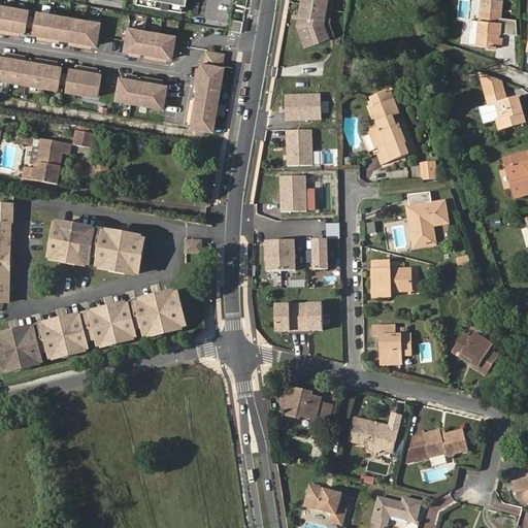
[(187,0),(134,0),(134,5),(185,15),(187,0)]
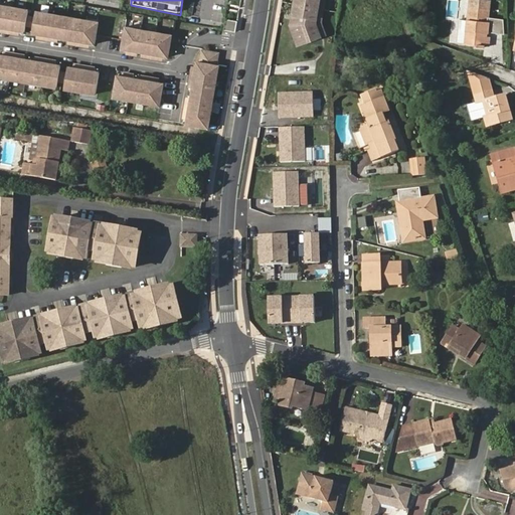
[(293,0),(290,22),(297,42),(320,34),(314,20),(317,0),(293,0)]
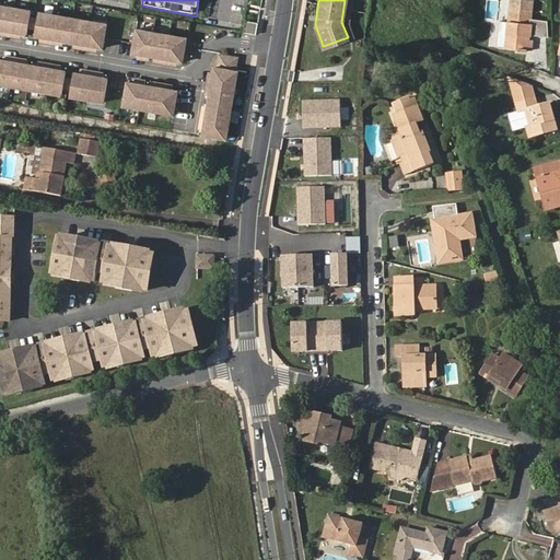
[(345,0),(341,22),(348,37),(352,35),(347,22),(350,0),(345,0)]
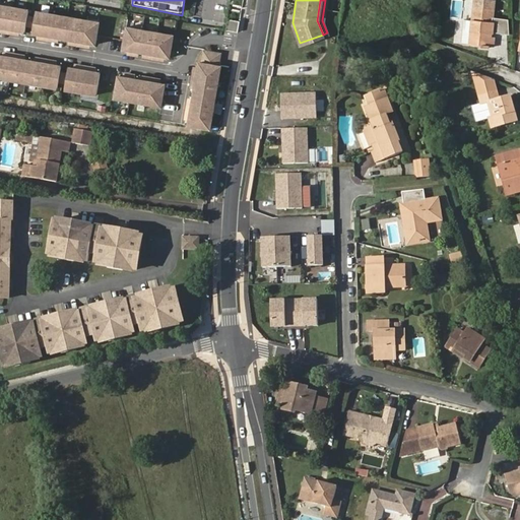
[(493,37),(490,36),(490,31),(495,26),(491,19),(492,7),(473,5),(469,43),(481,45),(481,47),(489,47),(489,46),(493,46),(493,37)]
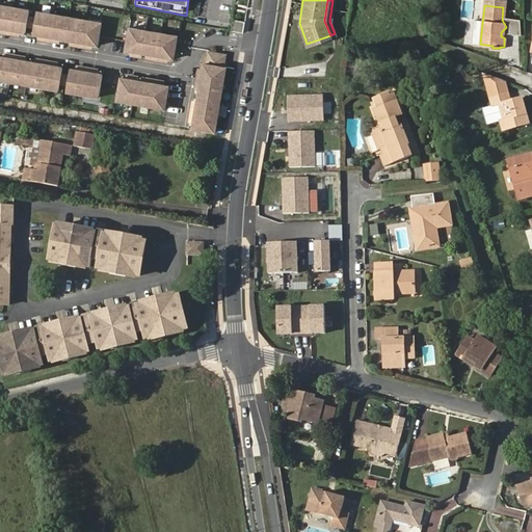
[(27,11),(0,6),(0,34),(15,37),(16,33),(24,35),(27,11)]
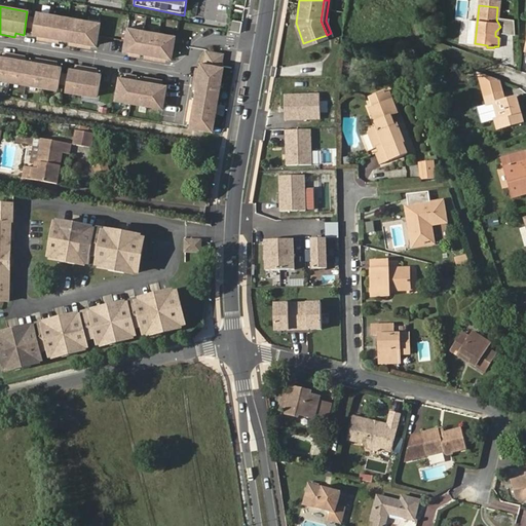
[(99,25),(35,13),(31,36),(39,37),(38,41),(53,44),(54,40),(71,43),(70,47),(86,50),(86,46),(95,47),(99,25)]
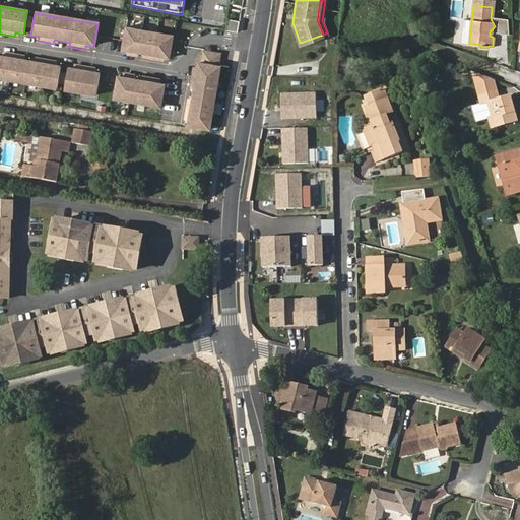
[(230,17),(226,28),(237,31),(241,20),(230,17)]
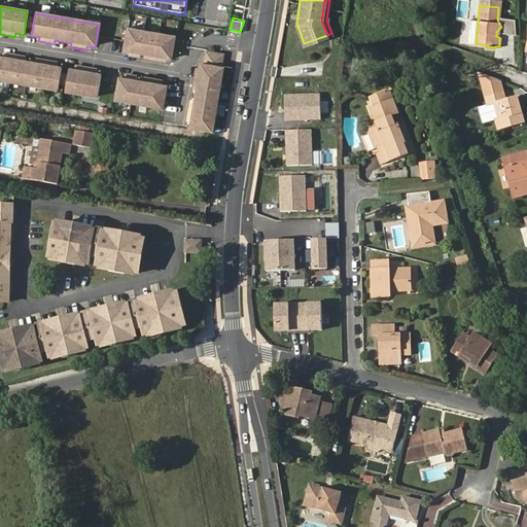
[(174,38),(127,30),(123,53),(131,55),(130,58),(138,60),(139,56),(146,57),(145,61),(162,64),(162,60),(170,61),(174,38)]
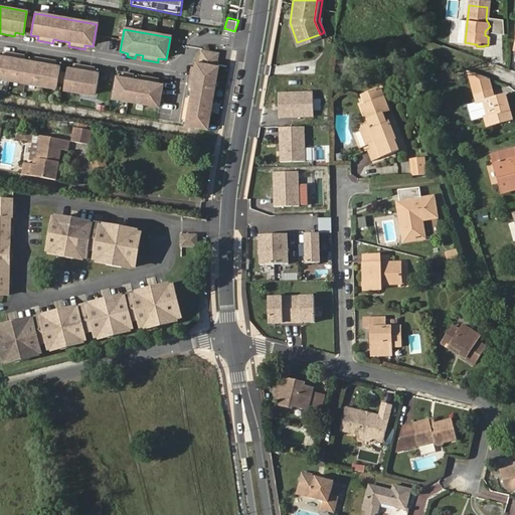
[(217,54),(200,51),(198,63),(195,63),(194,70),(190,70),(187,86),(191,87),(188,103),(184,102),(182,117),(186,118),(184,126),(206,129),(217,66),(215,66),(217,54)]
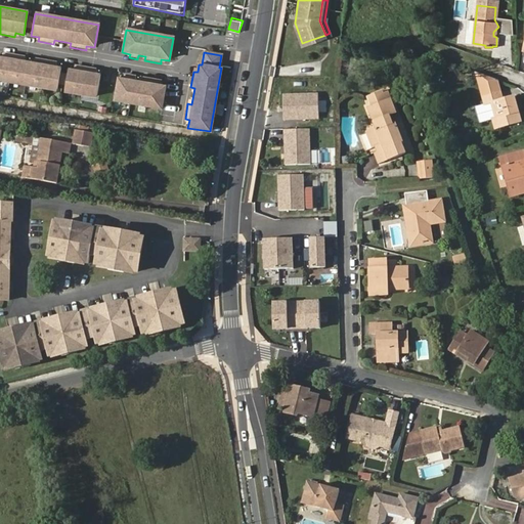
[(0,81),(55,91),(59,69),(51,68),(52,62),(37,60),(36,64),(19,61),(20,57),(5,54),(4,58),(0,57),(0,81)]
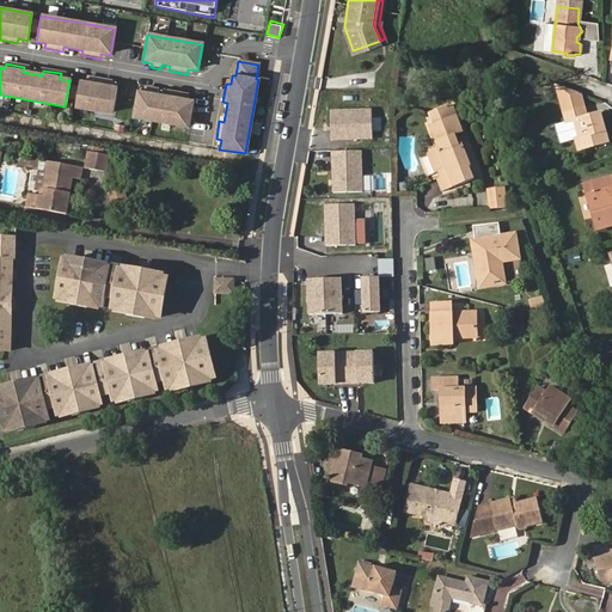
[(106,83),(89,79),(89,84),(79,81),(74,108),(110,115),(115,89),(106,87),(106,83)]
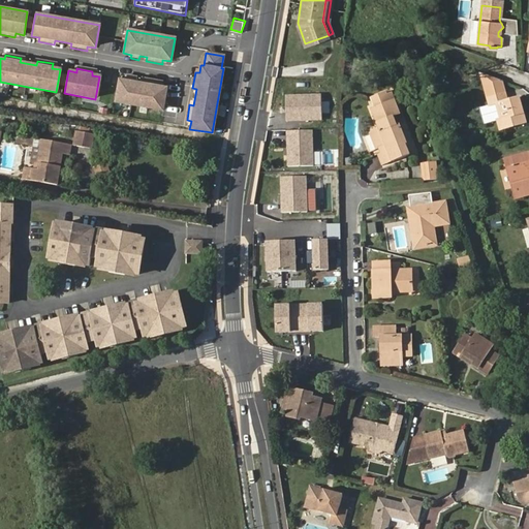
[(161,112),(165,88),(157,87),(158,83),(143,80),(142,84),(134,83),(135,79),(127,78),(126,82),(119,80),(114,102),(161,112)]
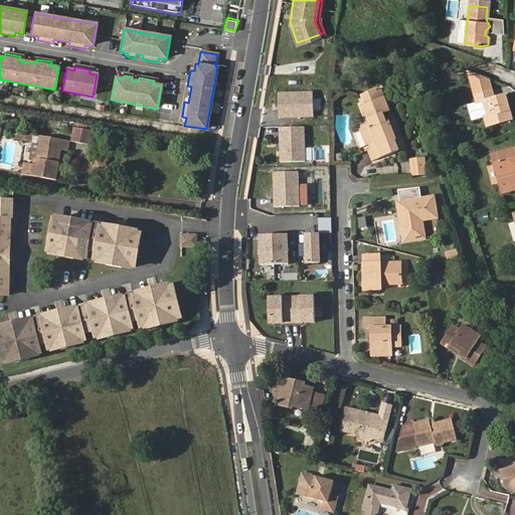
[(279,117),(313,116),(312,91),(278,92),(279,117)]
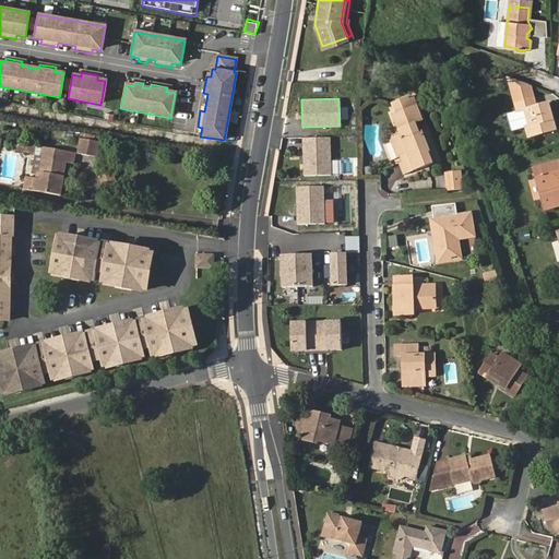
[(393,139),(402,158),(404,156),(409,154),(417,171),(436,164),(429,146),(430,145),(425,134),(421,135),(418,127),(421,126),(426,123),(416,100),(412,103),(409,98),(394,105),(397,114),(394,116),(402,134),(393,139)]
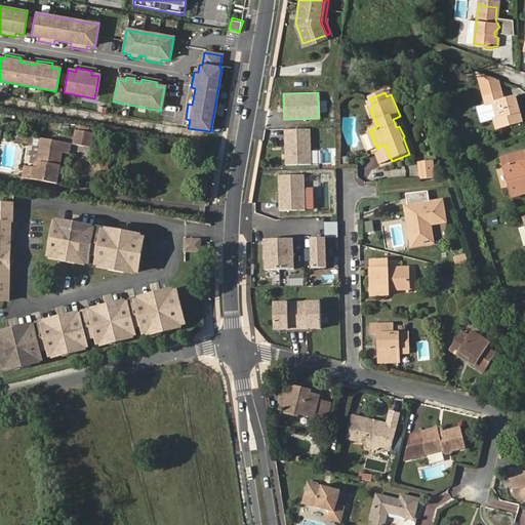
[(487,105),(489,105),(494,119),(496,128),(521,120),(515,96),(500,101),(498,93),(484,97),(487,105)]
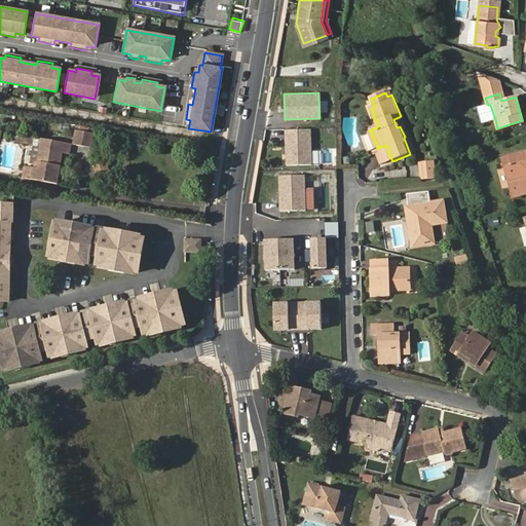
[(495,119),(490,105),(488,105),(478,108),(482,123),(495,119)]
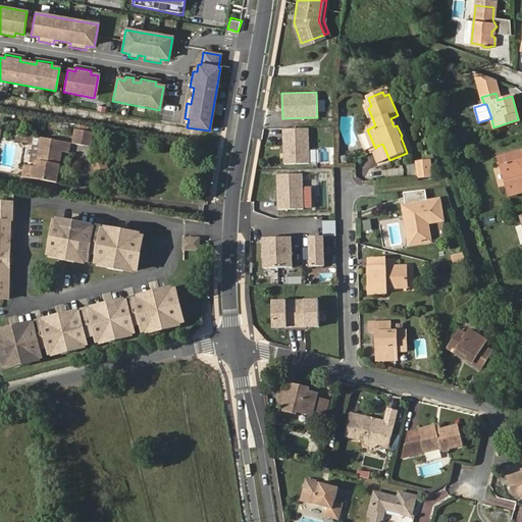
[(284,163),(309,162),(308,127),(283,127),(284,163)]
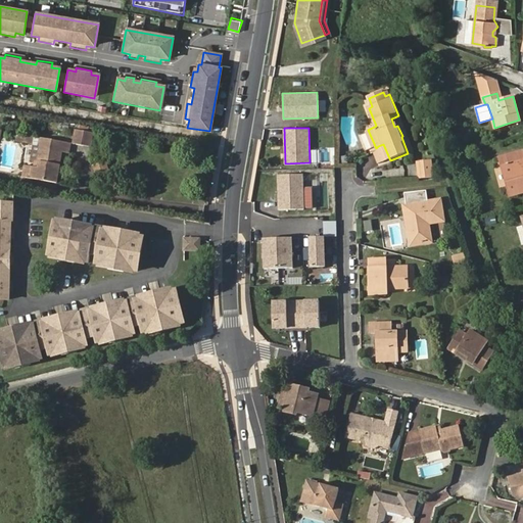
[(72,143),(87,146),(90,131),(74,129),(72,143)]
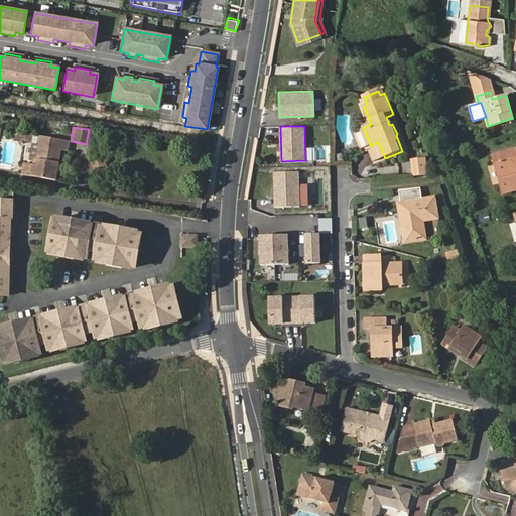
[(26,163),(24,174),(53,180),(58,149),(66,150),(68,140),(39,134),(34,157),(37,157),(36,164),(31,163),(26,163)]
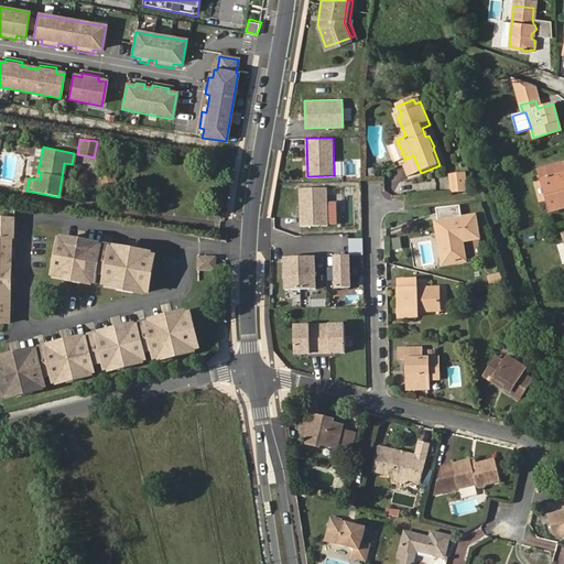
[(412,176),(421,173),(413,155),(408,158),(410,163),(407,165),(412,176)]
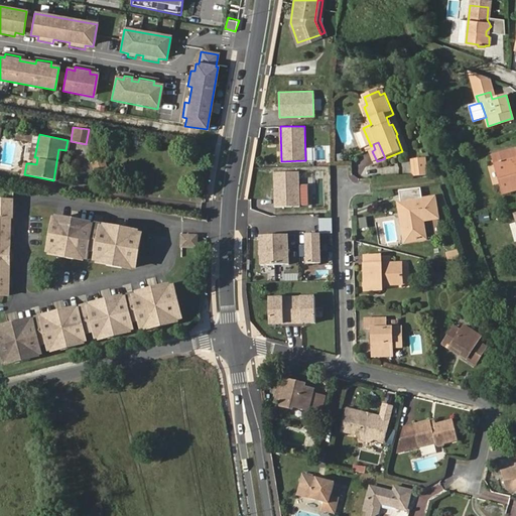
[(515,148),(506,152),(508,160),(515,157),(515,148)]
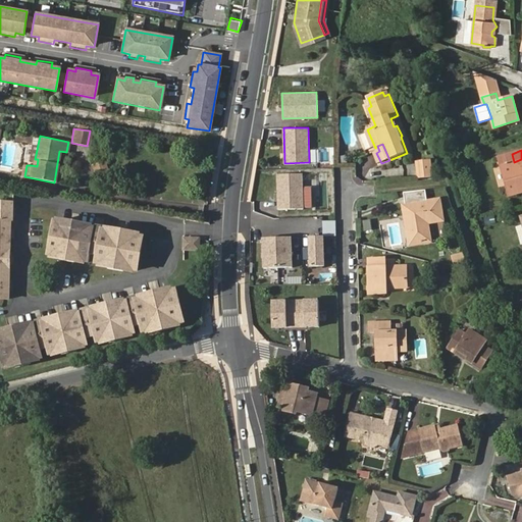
[(521,159),(514,162),(512,154),(499,158),(510,197),(521,193),(521,159)]
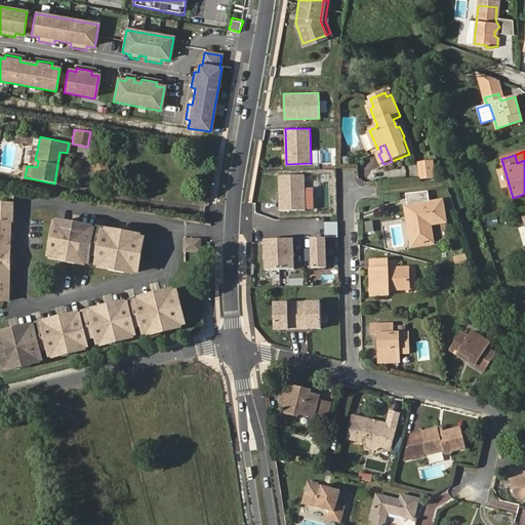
[(367,178),(378,160),(370,156),(360,174),(367,178)]
